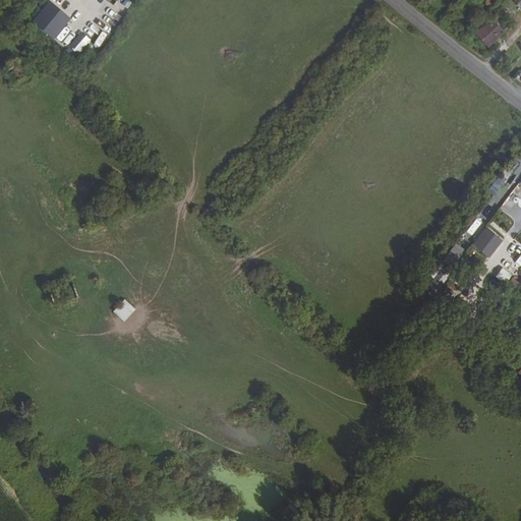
[(42,27),(54,12),(44,3),(31,18),(42,27)]
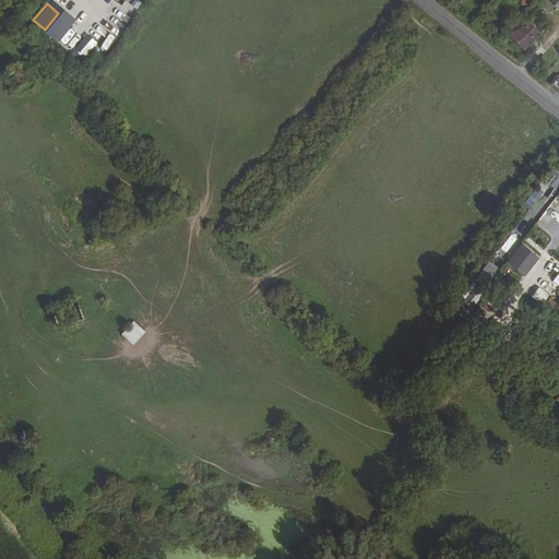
[(543,32),(530,18),(512,33),(525,48),(543,32)]
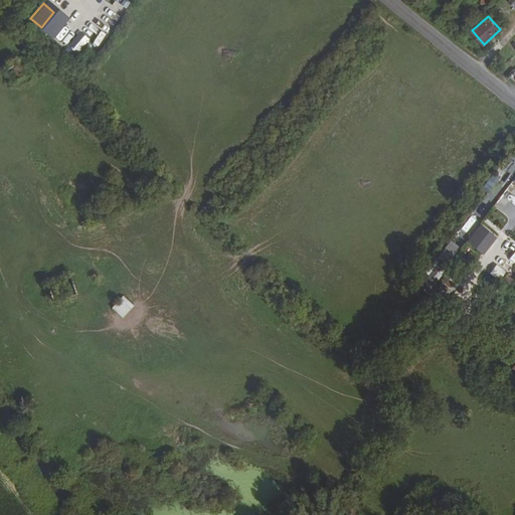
[(76,54),(87,36),(77,31),(67,50),(76,54)]
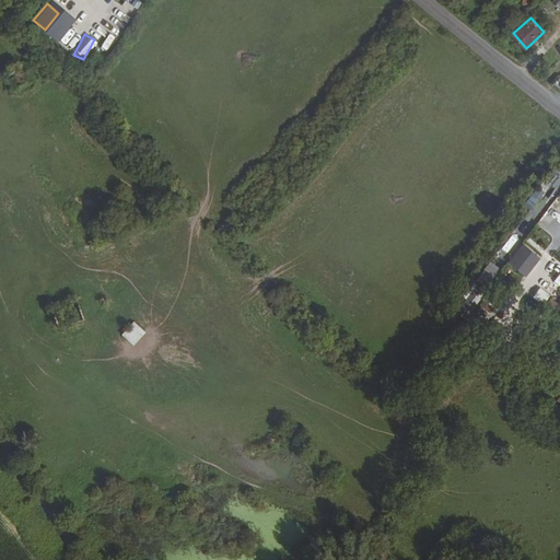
[(545,220),(550,223),(559,211),(555,207),(545,220)]
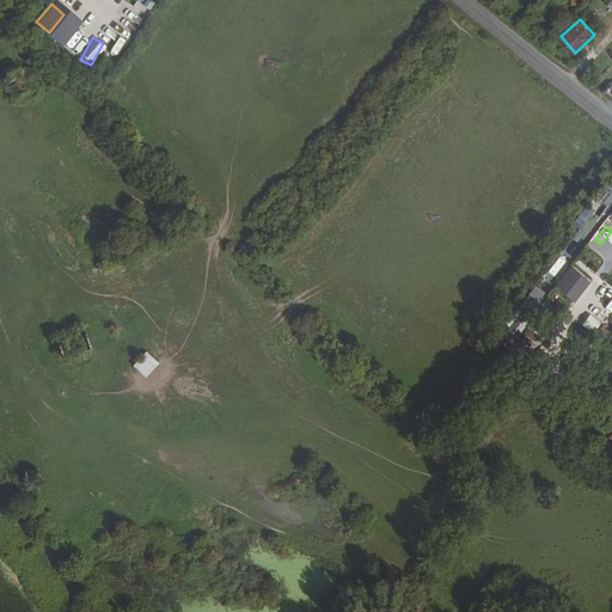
[(573,265),(554,286),(571,304),(592,283),(573,265)]
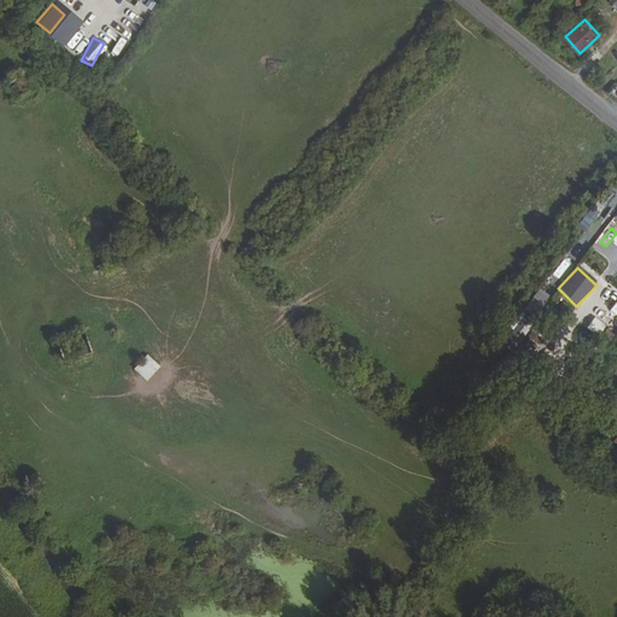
[(616,293),(606,287),(603,294),(616,303),(616,293)]
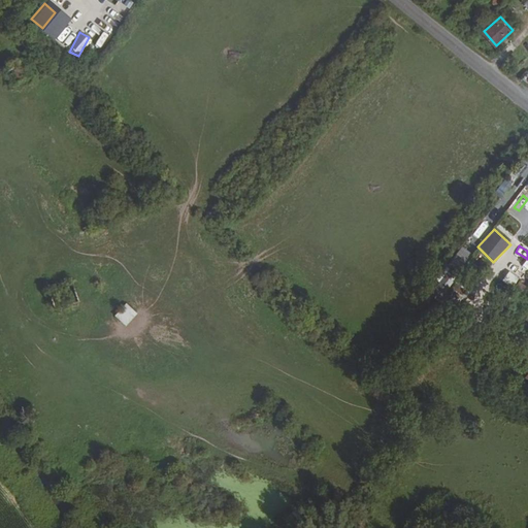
[(441,279),(448,286),(457,277),(450,270),(441,279)]
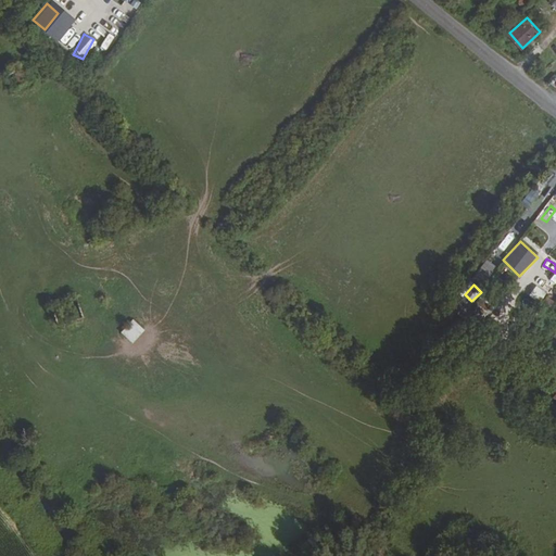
[(536,287),(529,295),(539,304),(546,294),(536,287)]
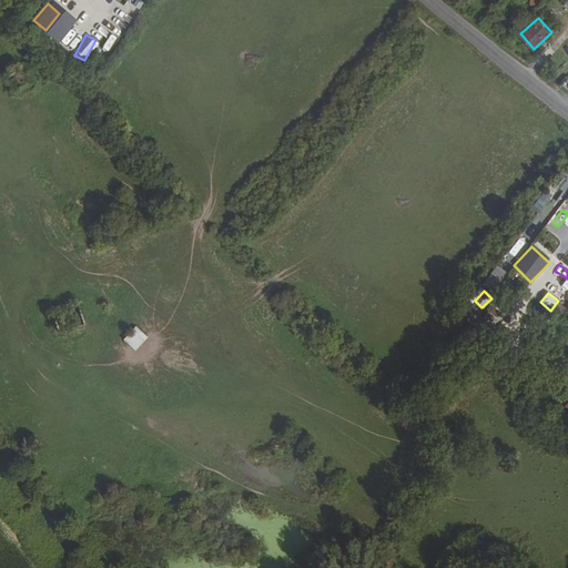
[(135,352),(148,337),(135,326),(122,341),(135,352)]
